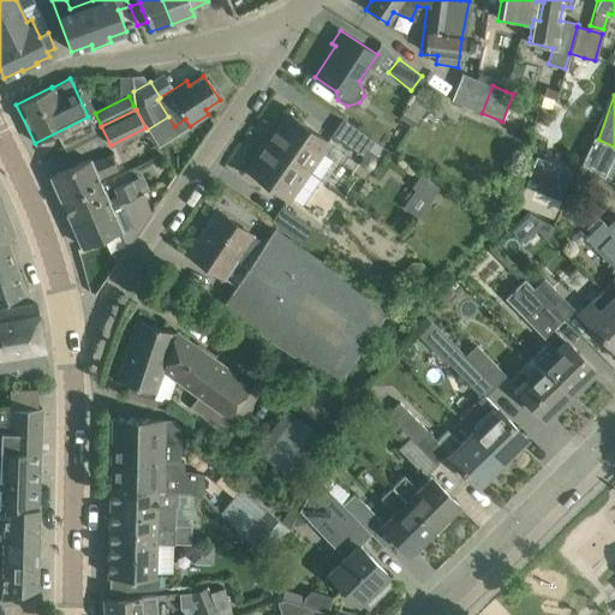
[(267,142),(308,169),(327,141),(286,113),(267,142)]
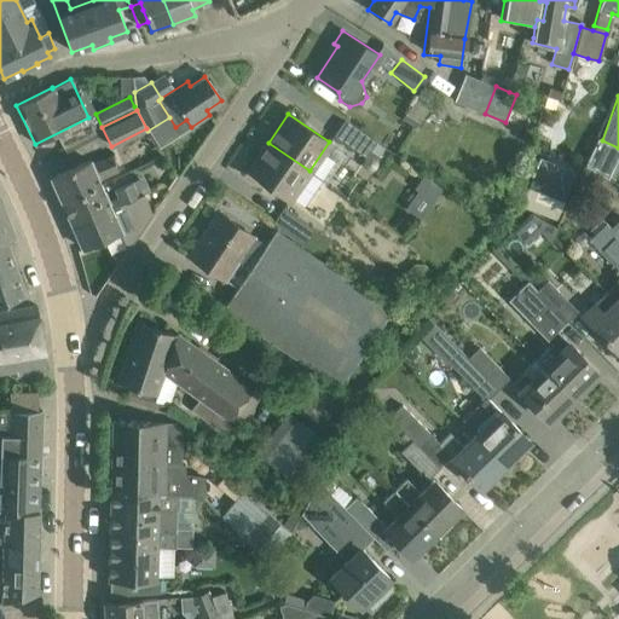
[(345,120),(334,136),(374,163),(385,148),(345,120)]
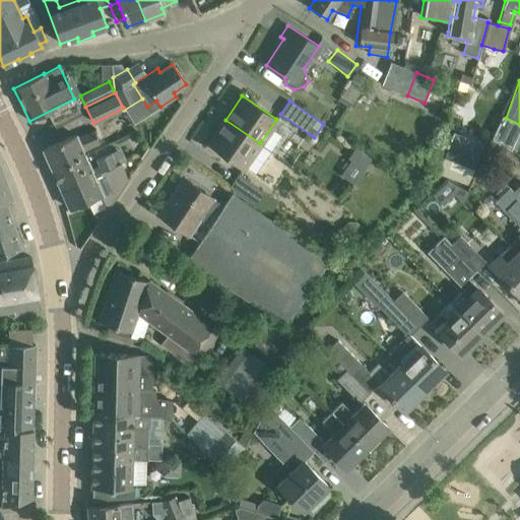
[(511,150),(519,130),(519,124),(510,120),(506,118),(502,116),(492,139),(511,150)]
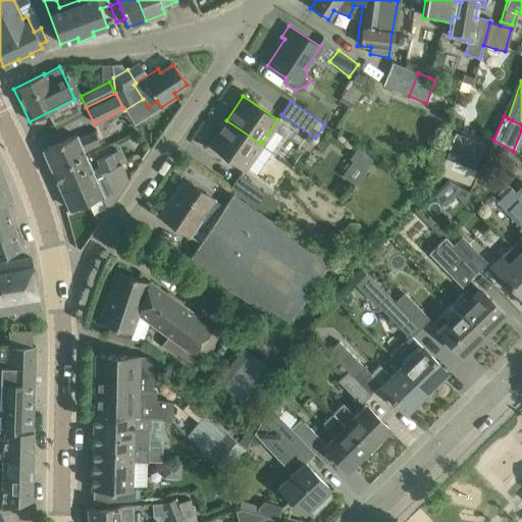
[(244,168),(245,166),(256,174),(271,152),(261,144),(226,120),(209,144),(244,168)]
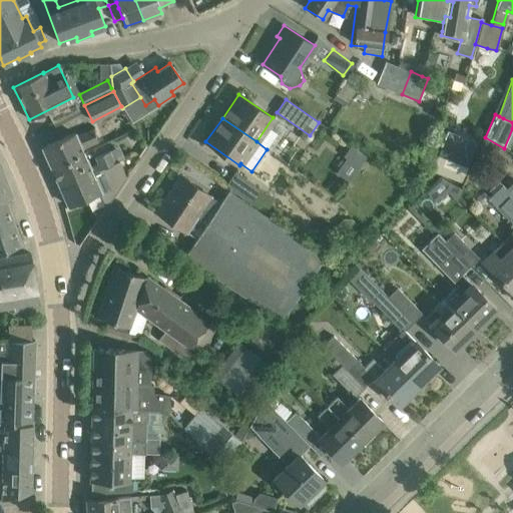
[(51,167),(83,153),(81,149),(97,141),(92,130),(75,137),(74,133),(42,147),(51,167)]
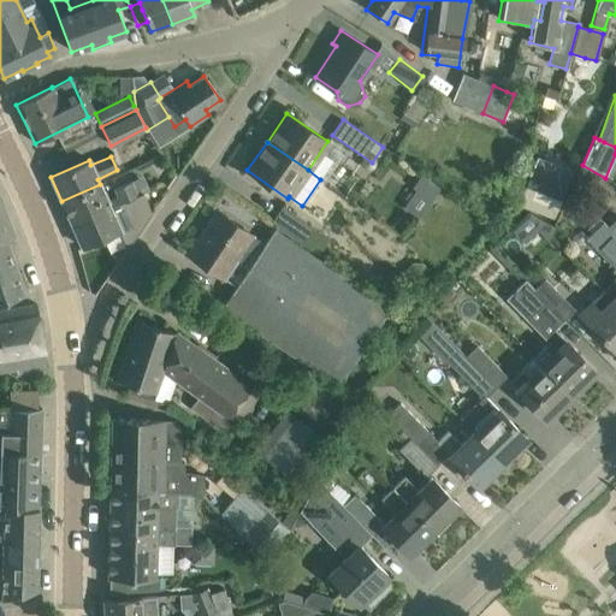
[(517,205),(554,219),(566,189),(529,175),(517,205)]
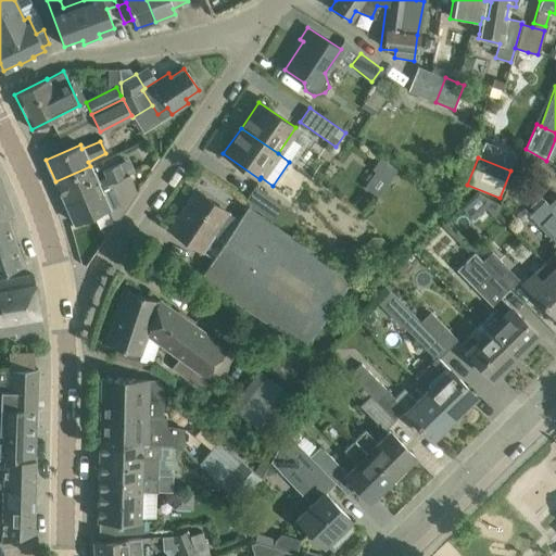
[(380,159),(371,171),(375,173),(389,181),(397,169),(380,159)]
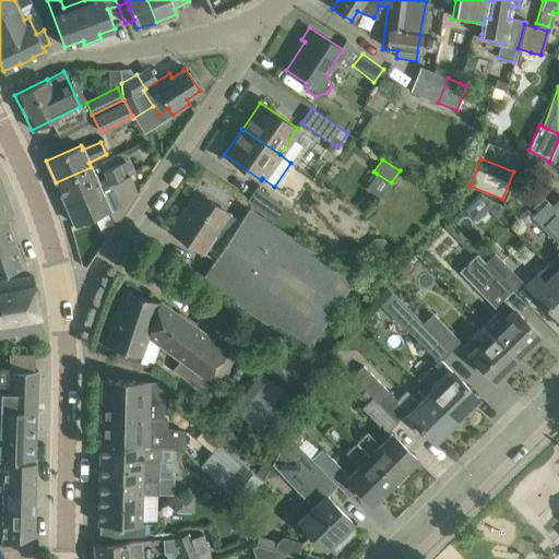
[(106,178),(97,182),(91,167),(56,182),(66,203),(125,178),(118,165),(103,171),(106,178)]
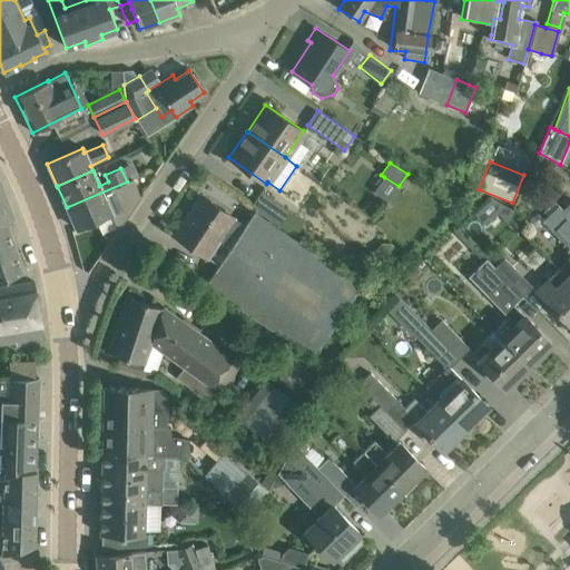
[(127,182),(67,207),(77,229),(111,214),(107,205),(133,194),(127,182)]
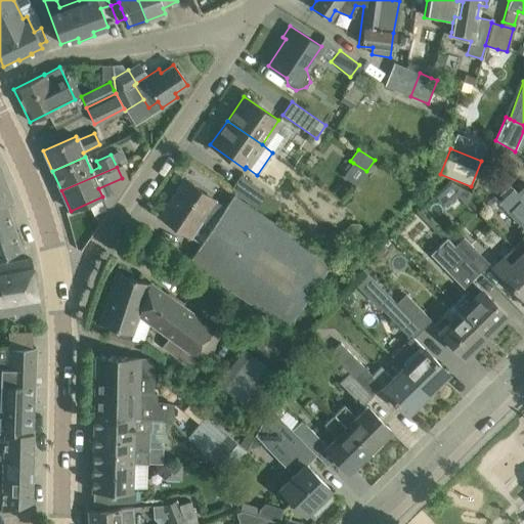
[(0,169),(0,206),(5,204),(12,202),(0,169)]
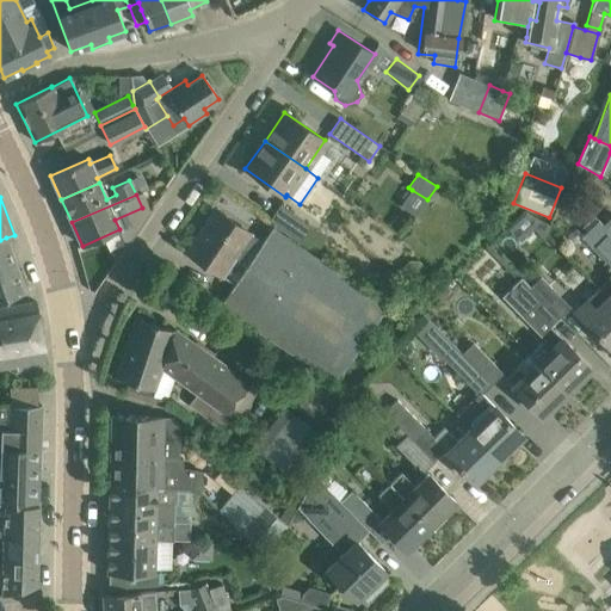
[(278,204),(267,220),(315,253),(326,238),(278,204)]
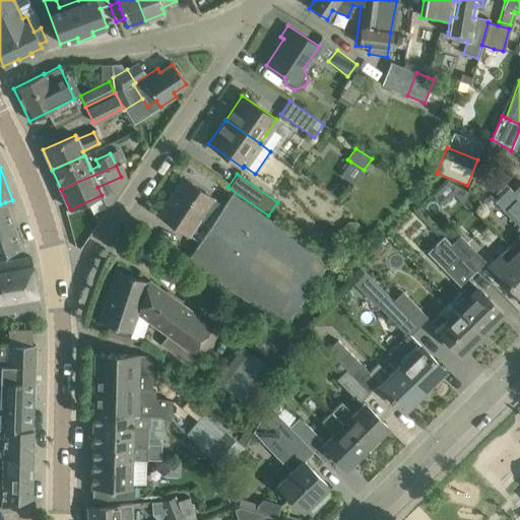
[(183,179),(158,215),(199,242),(187,260),(283,327),(328,260),(249,204),(232,193),(223,206),(183,179)]
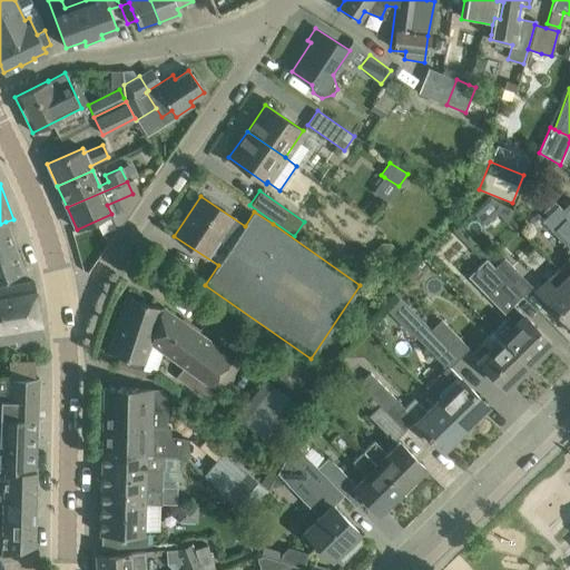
[(489,196),(472,213),(484,225),(498,214),(505,223),(512,209),(489,196)]
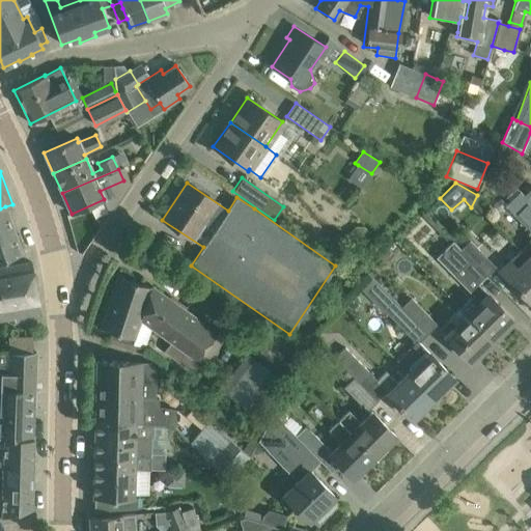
[(520,192),(505,206),(530,232),(528,234),(530,238),(530,240),(530,241),(521,251),(530,261),(530,202),(527,198),(520,192)]
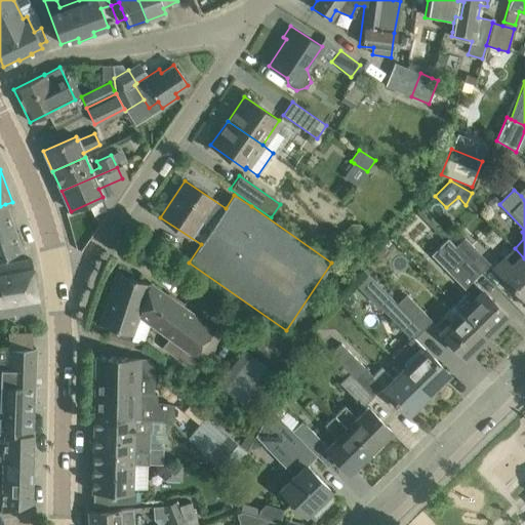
[(0,239),(16,234),(5,204),(0,206),(0,239)]
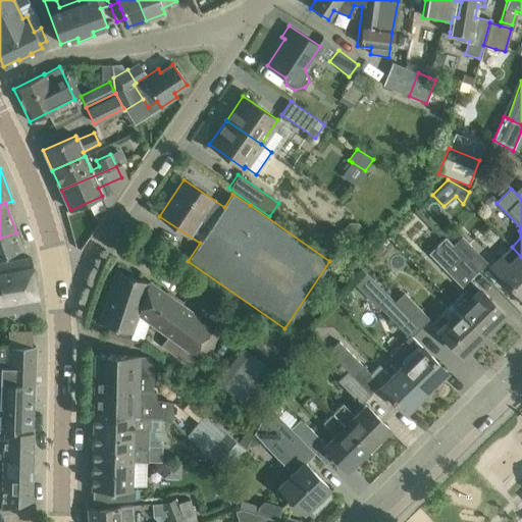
[(441,233),(478,271),(487,263),(451,225),(441,233)]
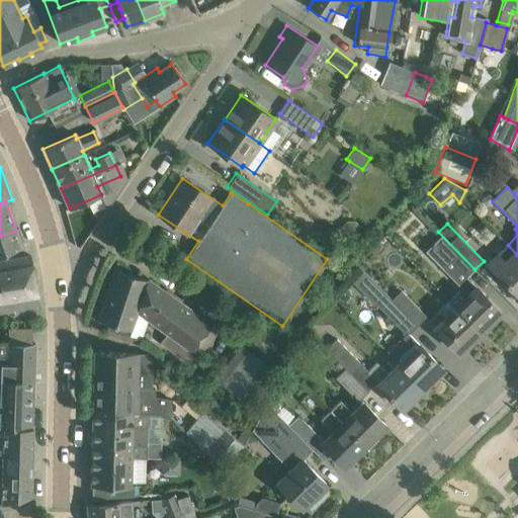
[(0,255),(22,248),(16,231),(0,236),(0,255)]
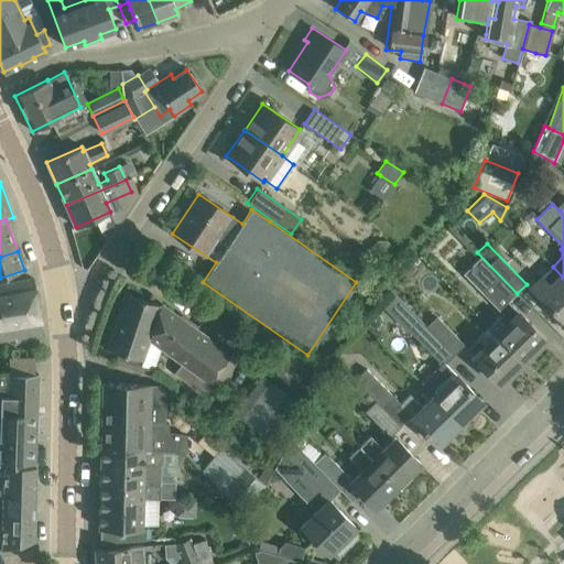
[(503,313),(499,317),(506,324),(495,334),(522,362),(545,339),(508,302),(517,293),(480,256),(468,268),(472,271),(473,270),(487,285),(481,291),(503,313)]
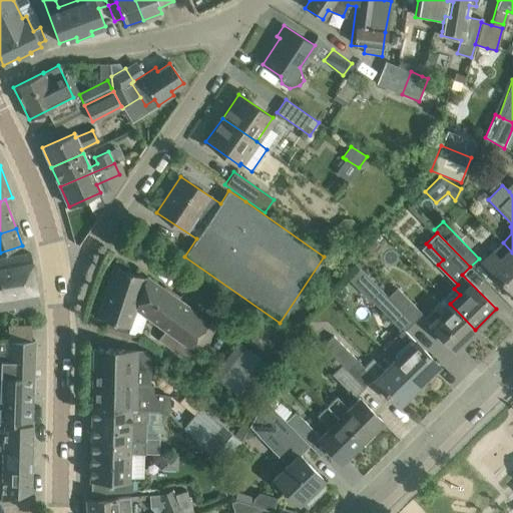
[(491,252),(482,262),(498,279),(512,293),(512,292),(512,252),(503,242),(492,253),(491,252)]
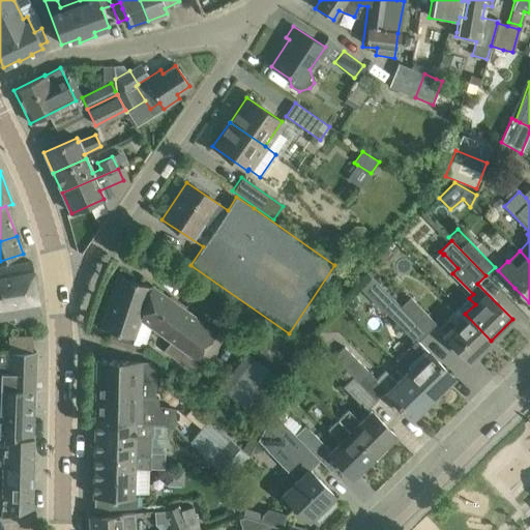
[(31,262),(10,265),(0,267),(0,319),(13,317),(15,321),(40,317),(31,262)]
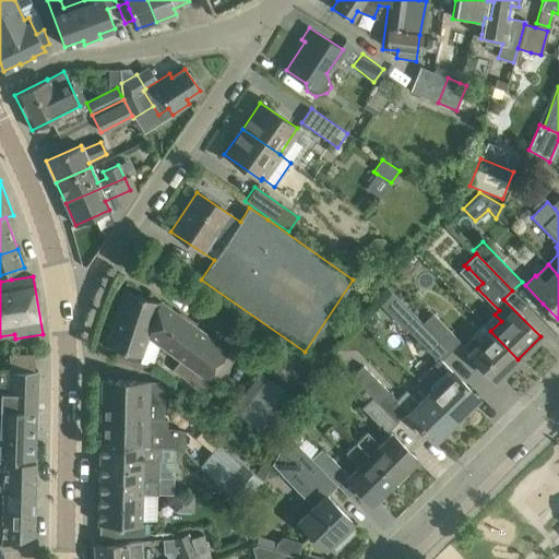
[(123,290),(105,345),(117,349),(114,360),(134,367),(137,368),(146,336),(158,345),(179,359),(171,370),(199,390),(206,379),(226,352),(158,301),(144,297),(123,290)]
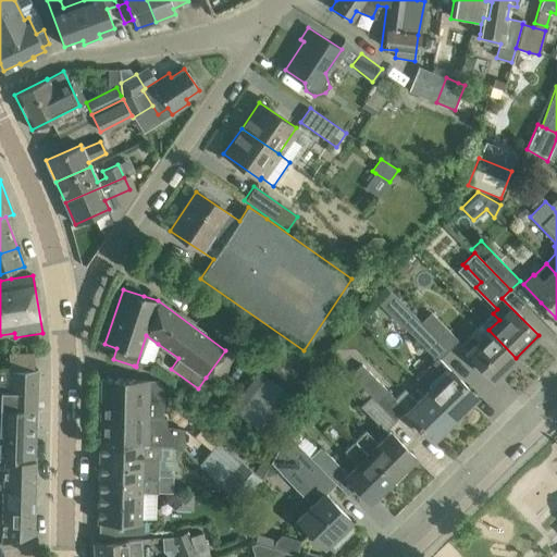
[(438,341),(437,341),(447,350),(458,341),(431,312),(421,322),(438,341)]
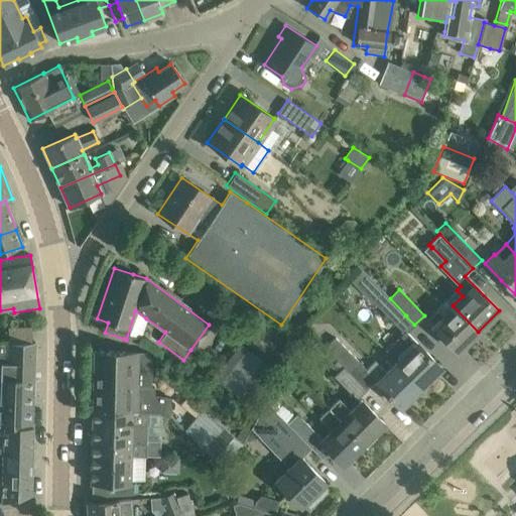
[(373,301),(396,326),(405,315),(406,315),(390,298),(383,291),(373,301)]
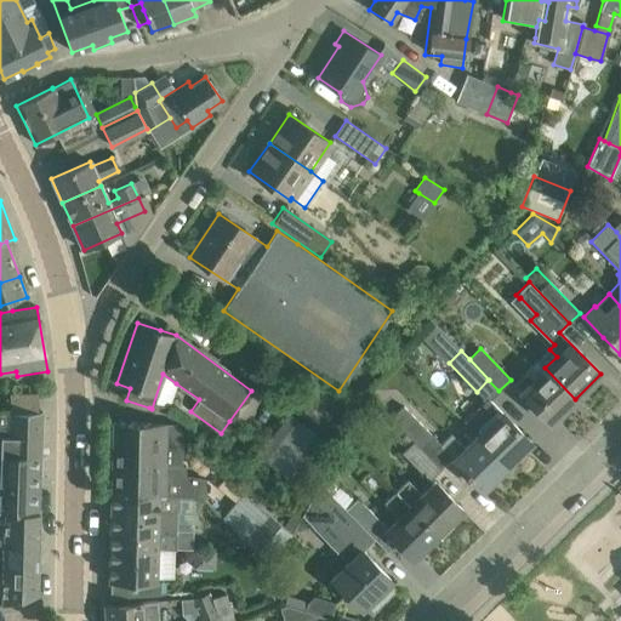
[(575,399),(545,368),(533,380),(525,372),(513,386),(550,423),(575,399)]
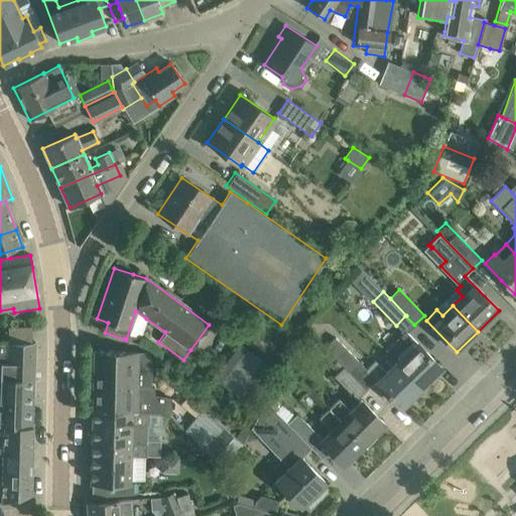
[(214,377),(252,406),(278,371),(264,360),(281,338),(251,314),(247,320),(260,330),(247,348),(240,343),(214,377)]
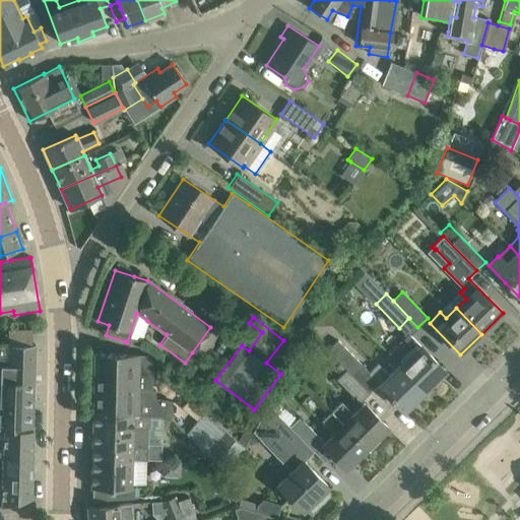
[(339,362),(339,363),(346,370),(358,360),(337,340),(336,341),(327,332),(318,340),(339,362)]
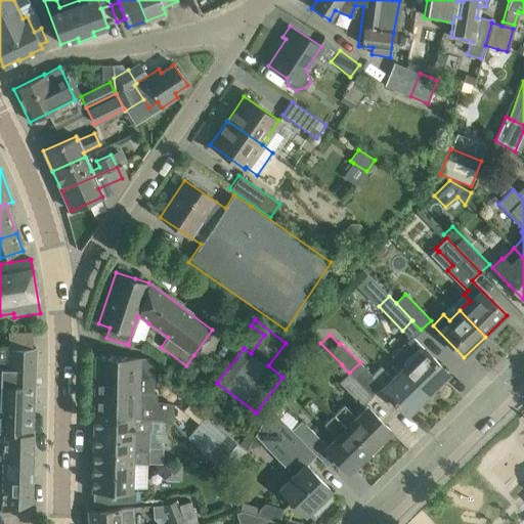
[(391,356),(402,368),(427,393),(447,373),(411,337),(391,356)]
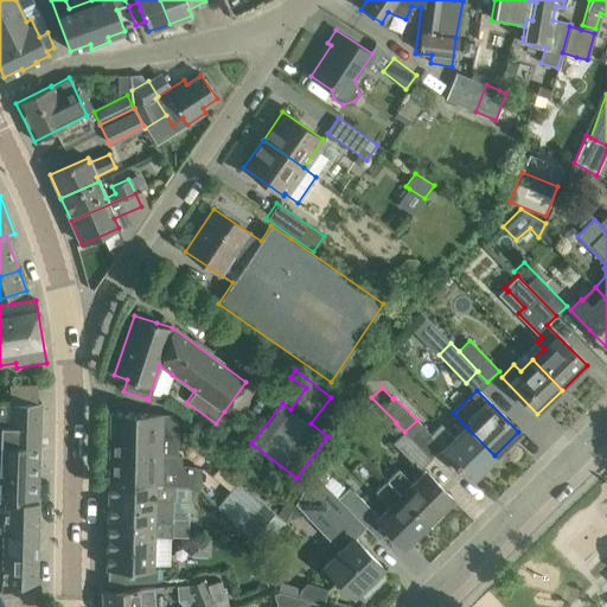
[(0,462),(38,465),(40,403),(4,402),(0,402),(0,462)]
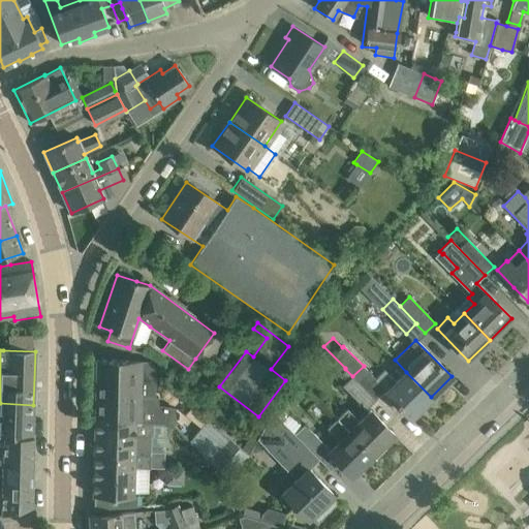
[(96,360),(94,417),(114,418),(114,421),(136,422),(150,424),(163,425),(175,426),(175,408),(157,405),(158,397),(154,397),(155,366),(149,362),(141,361),(96,360)]
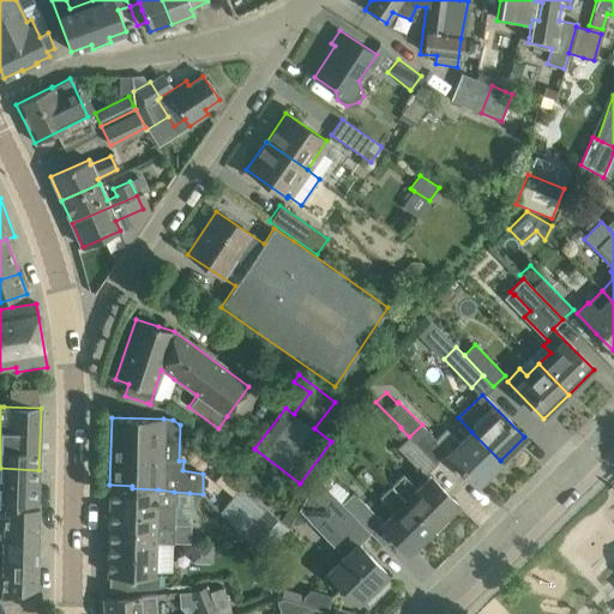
[(409,437),(401,428),(393,434),(402,444),(398,447),(425,475),(434,464),(409,438),(409,437)]
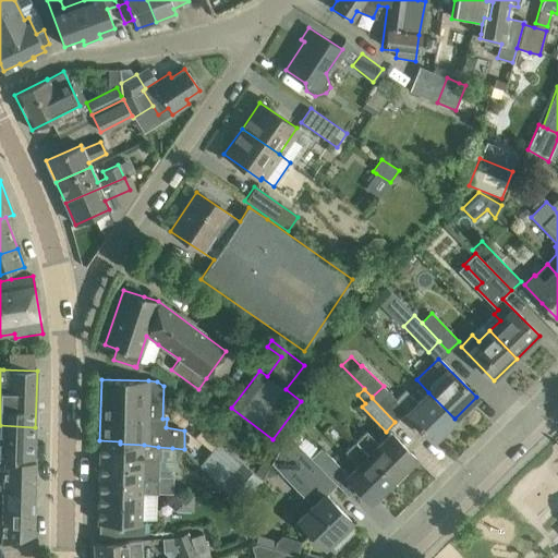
[(433,440),(455,419),(428,392),(417,403),(405,391),(395,401),(433,440)]
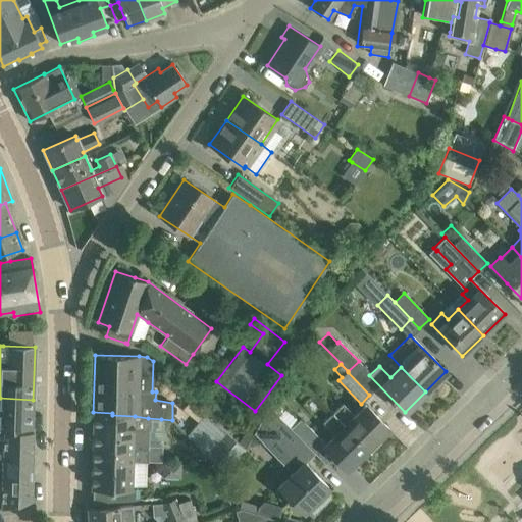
[(0,430),(32,431),(33,400),(0,398),(0,430)]
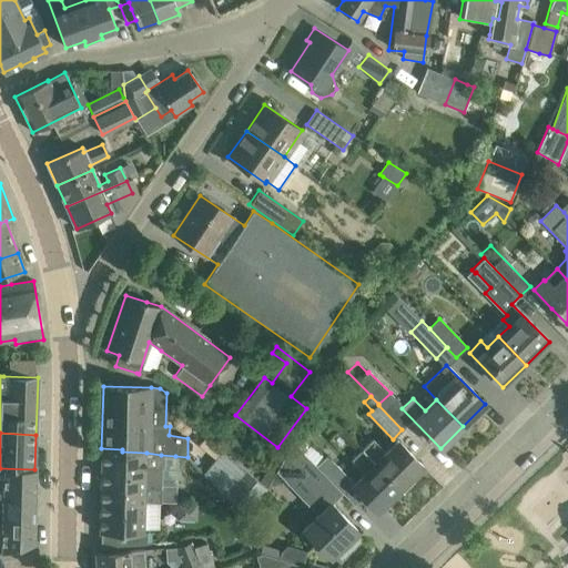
[(399,488),(423,466),(397,440),(386,453),(373,439),(362,450),(399,488)]
